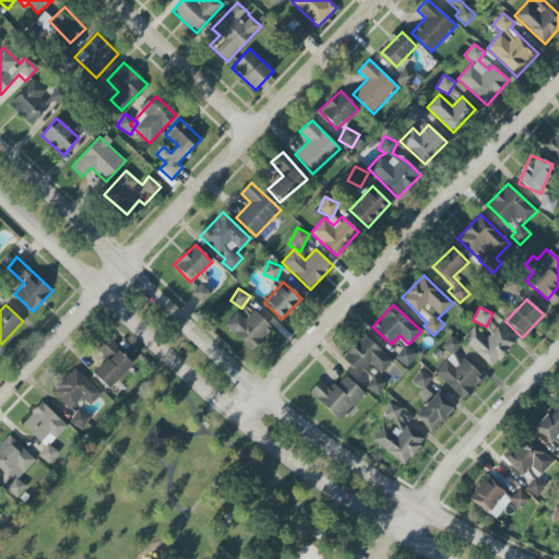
[(514,343),(497,328),(487,339),(474,326),(462,340),(491,367),(514,343)]
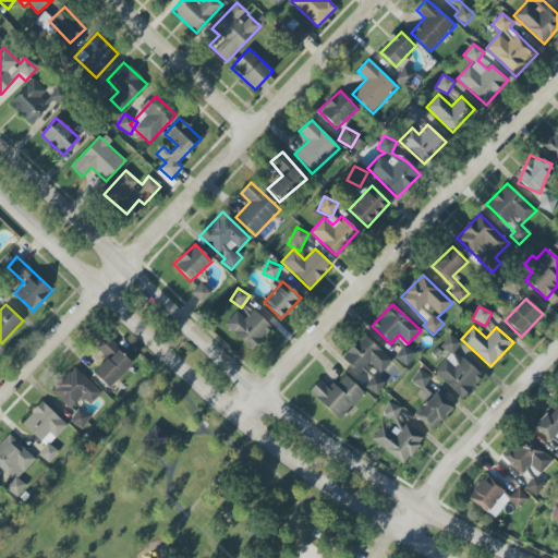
[(342,359),(362,376),(363,375),(370,380),(375,374),(371,370),(373,367),(380,374),(392,361),(364,335),(342,359)]
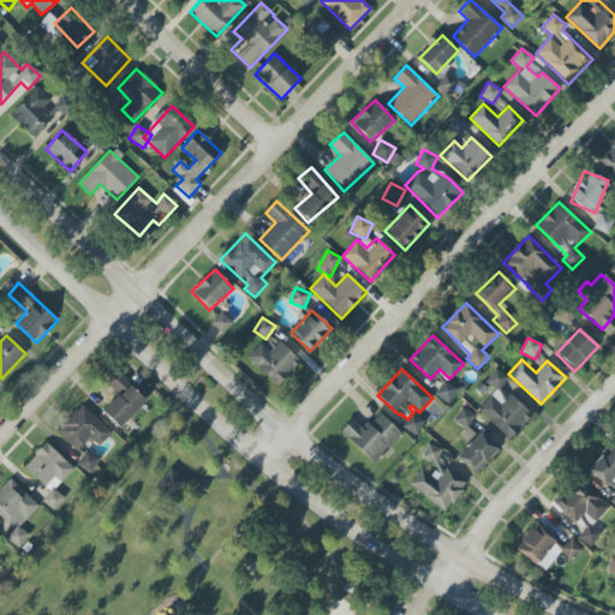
[(532,416),(501,387),(508,378),(496,369),(485,381),(495,390),(477,411),(509,440),(532,416)]
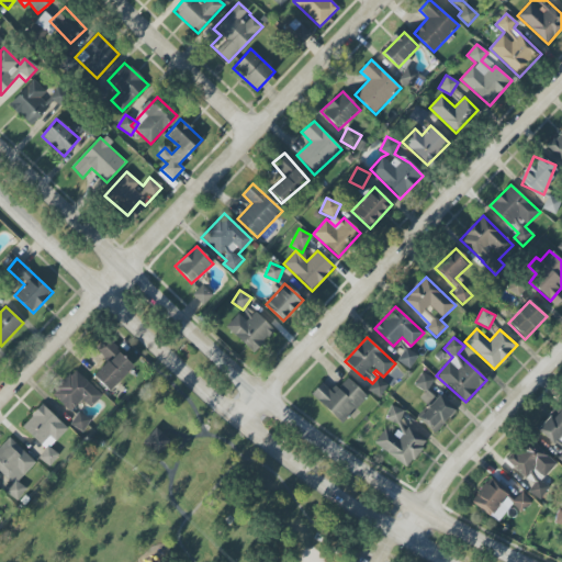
[(110,392),(134,366),(105,338),(96,349),(108,361),(93,375),(110,392)]
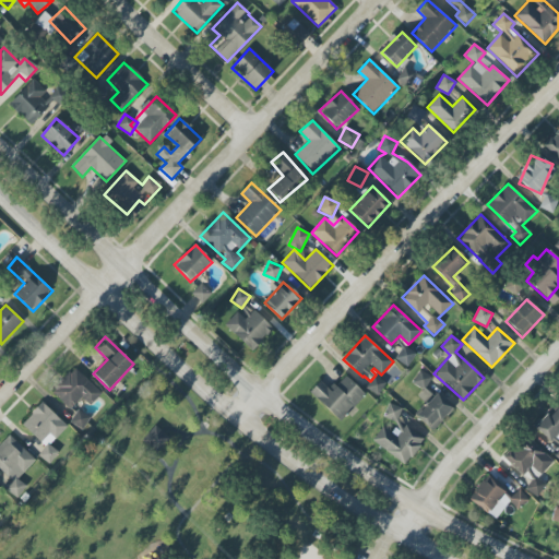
[(395,358),(406,367),(416,355),(404,346),(395,358)]
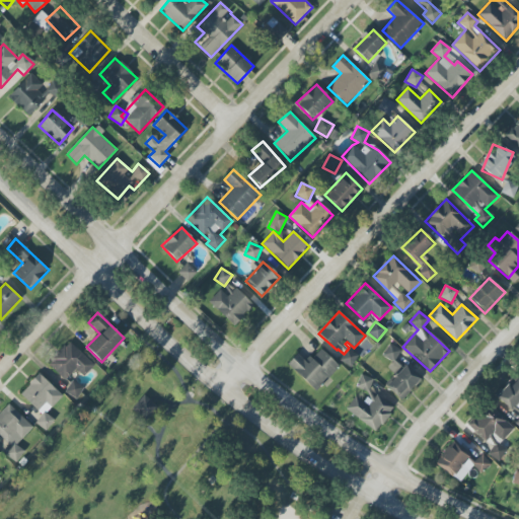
[(65,380),(75,369),(84,377),(94,365),(69,342),(48,364),(65,380)]
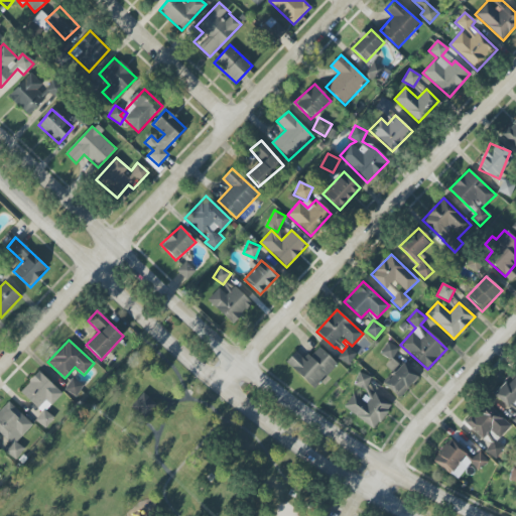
[(380,354),(391,360),(399,349),(388,342),(380,354)]
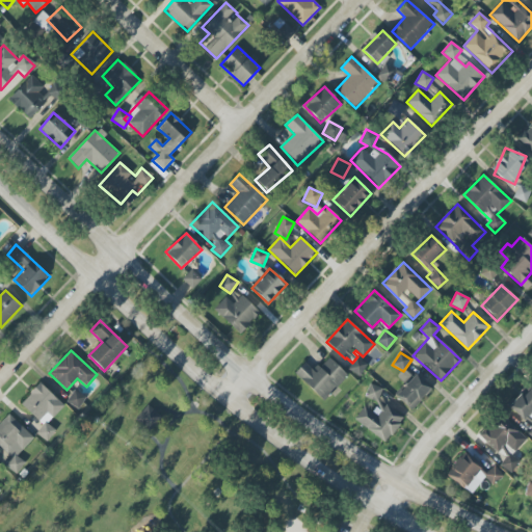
[(348,369),(358,377),(367,366),(356,357),(348,369)]
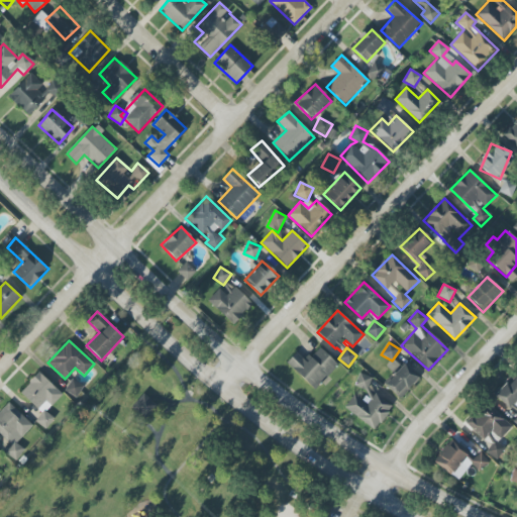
[(315,391),(338,366),(319,348),(307,362),(296,352),(286,364),(315,391)]
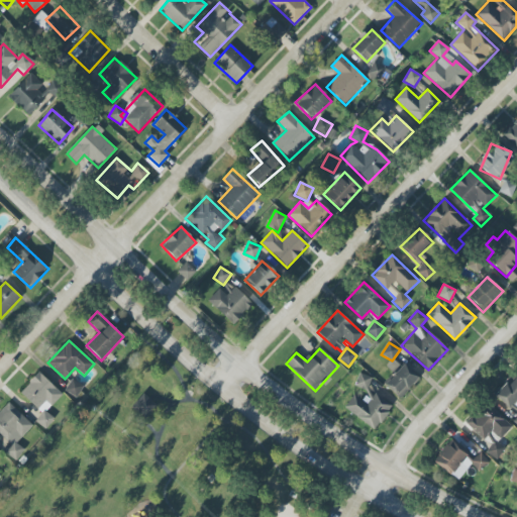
[(384,384),(400,399),(419,378),(404,364),(401,367),(393,359),(386,367),(394,374),(384,384)]
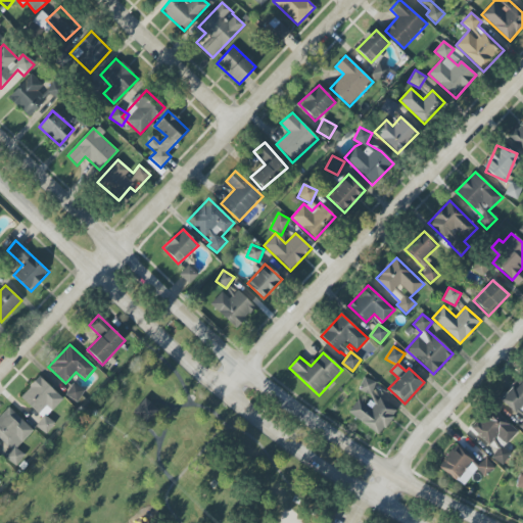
[(20,397),(42,419),(36,426),(45,434),(54,424),(46,417),(62,398),(39,377),(20,397)]
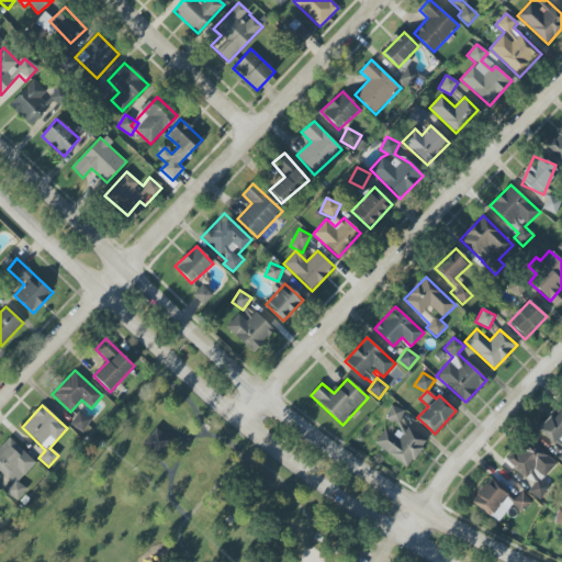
[(385,418),(398,425),(404,412),(391,405),(385,418)]
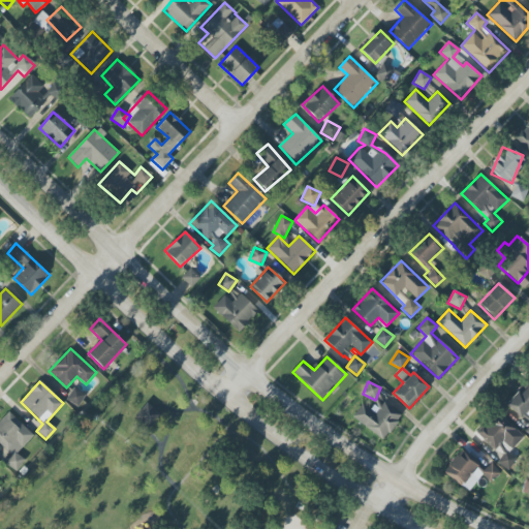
[(518,392),(505,404),(520,417),(528,406),(528,385),(521,394),(518,392)]
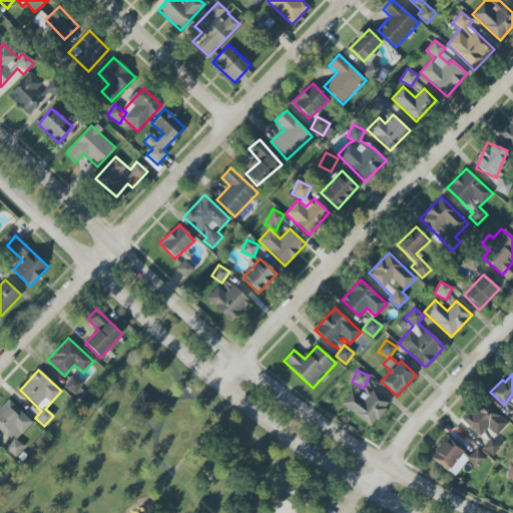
[(74,396),(83,384),(72,376),(63,388),(74,396)]
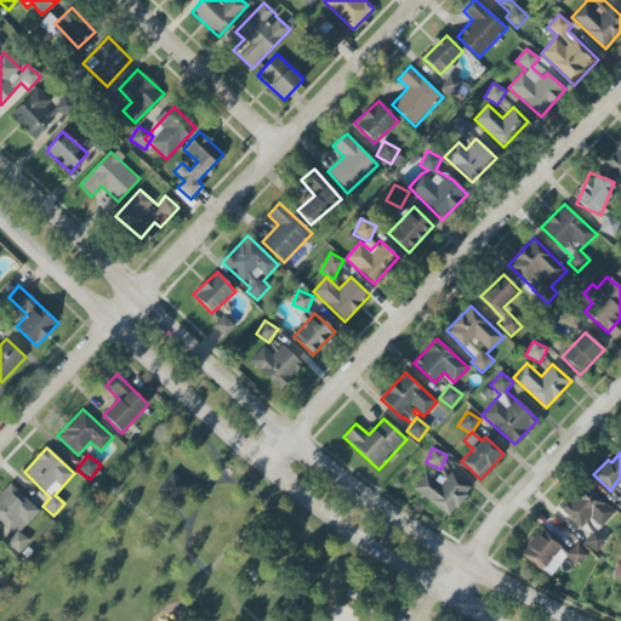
[(425,474),(414,490),(450,517),(472,488),(451,473),(442,486),(425,474)]
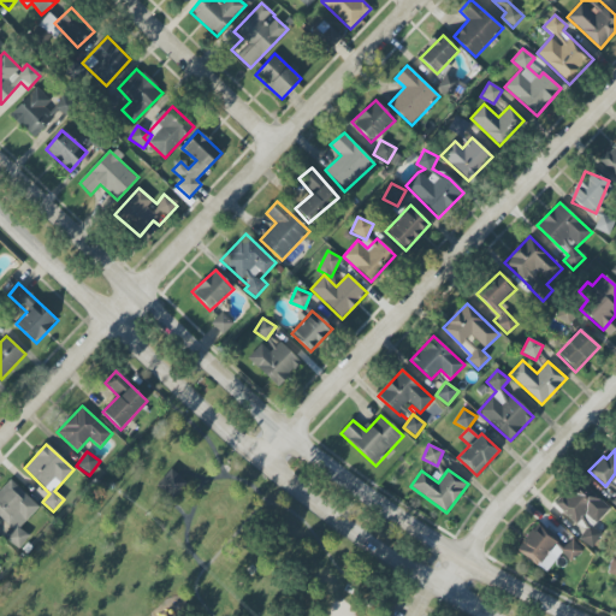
[(39,508),(10,480),(0,490),(0,517),(13,531),(6,538),(17,549),(29,537),(19,527),(39,508)]
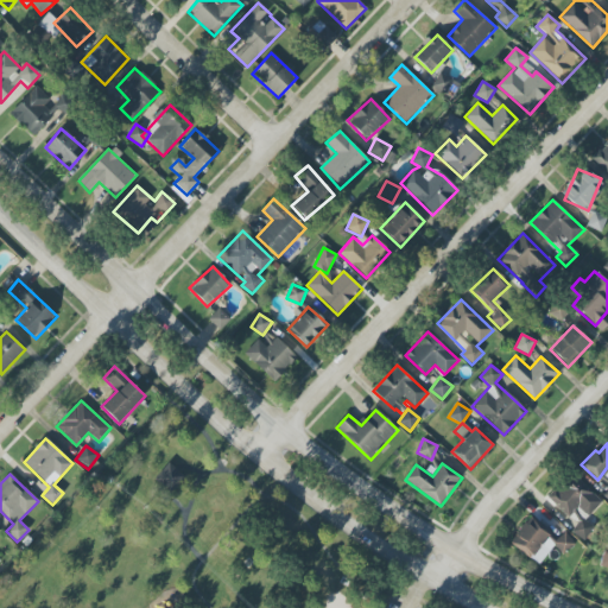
[(568,518),(578,507),(588,517),(602,502),(572,474),(549,499),(568,518)]
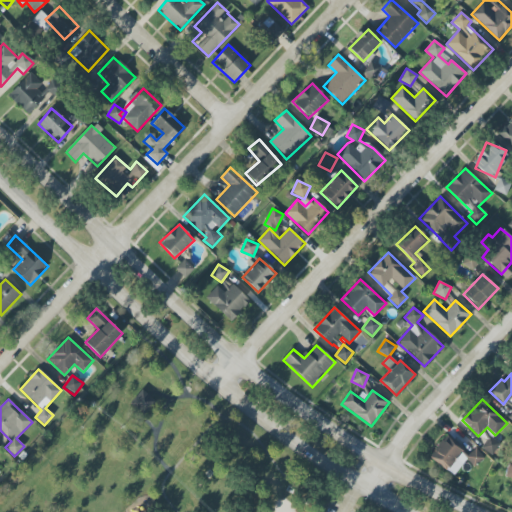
[(430,456),(445,471),(464,451),(448,437),(430,456)]
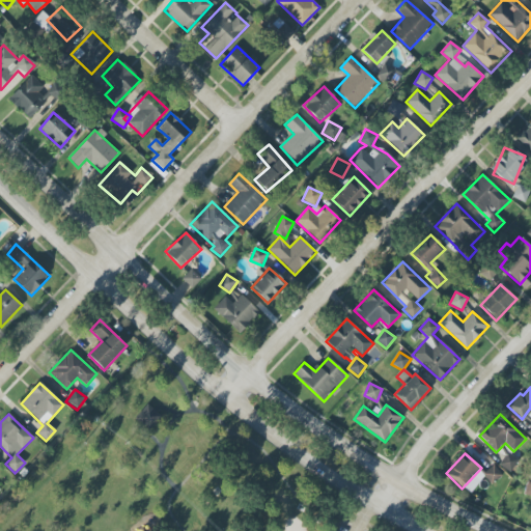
[(518,460),(506,453),(499,465),(510,472),(518,460)]
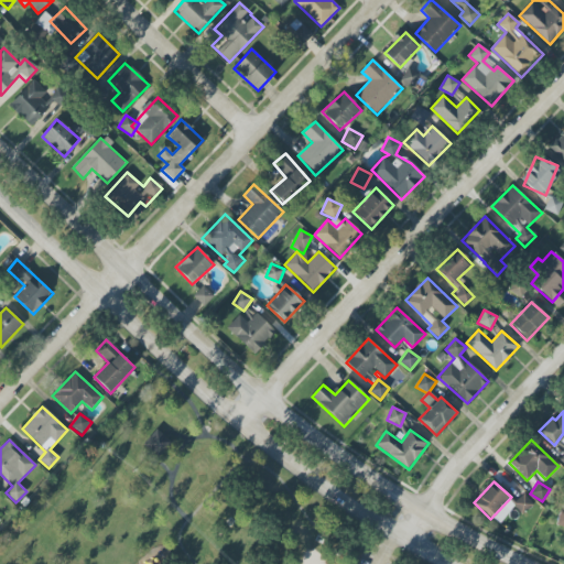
[(533,506),(524,495),(513,503),(522,514),(533,506)]
